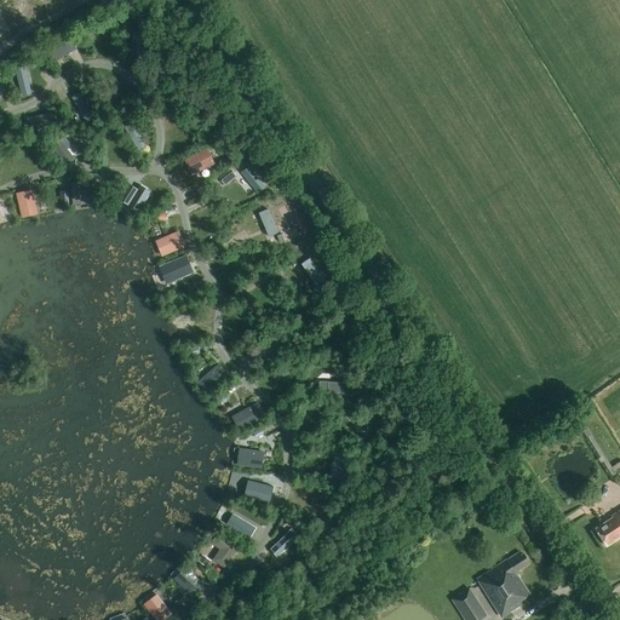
[(72,41),(46,53),(50,63),(76,50),(72,41)]
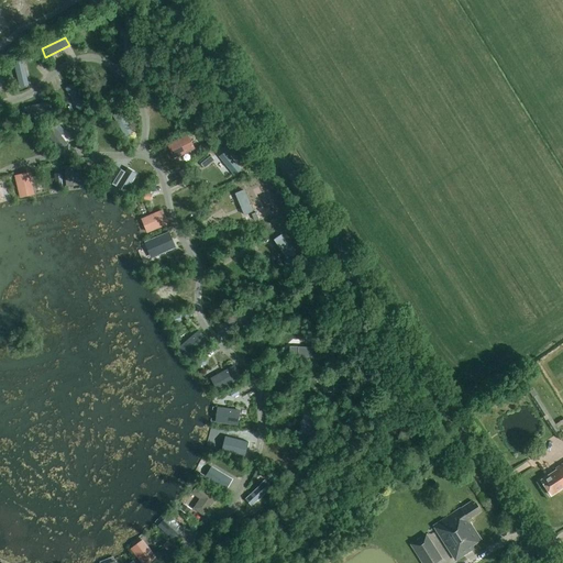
[(22,59),(13,62),(19,84),(28,81),(22,59)]
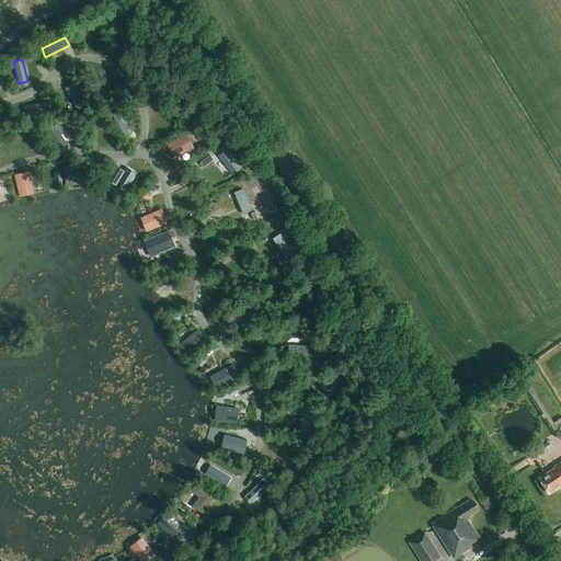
[(75,88),(67,92),(79,112),(87,107),(75,88)]
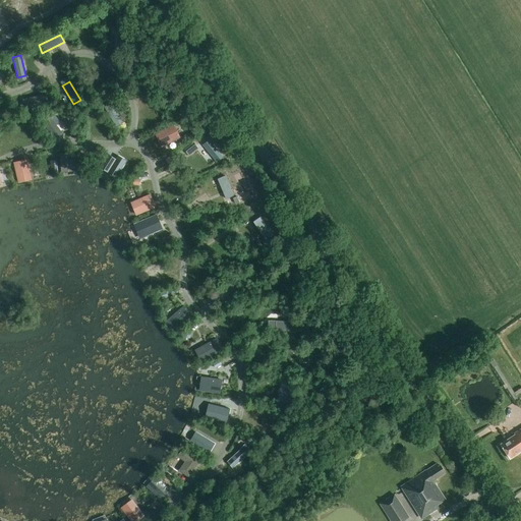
[(111,91),(105,94),(109,100),(114,97),(111,91)]
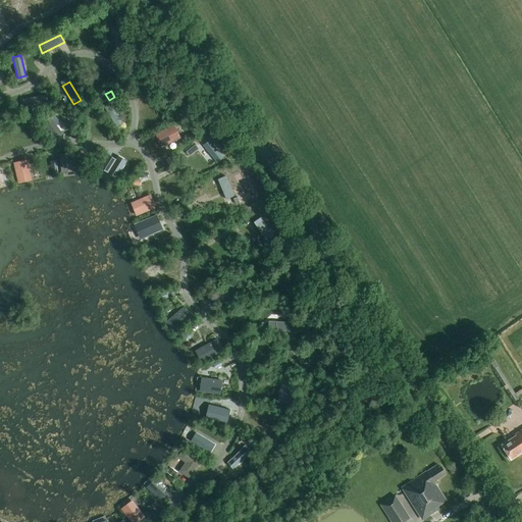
[(47,95),(27,99),(29,107),(48,103),(47,95)]
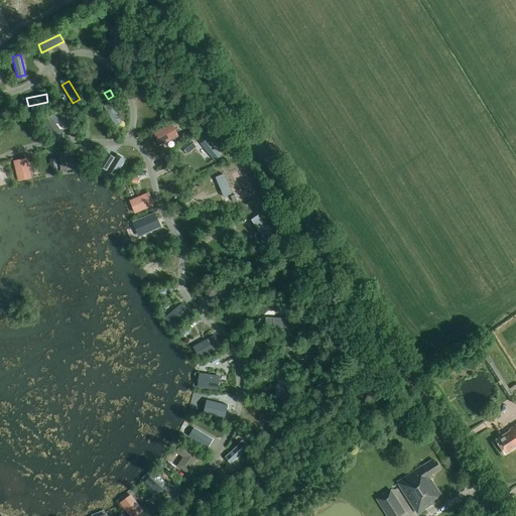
[(122,122),(110,101),(102,105),(115,126),(122,122)]
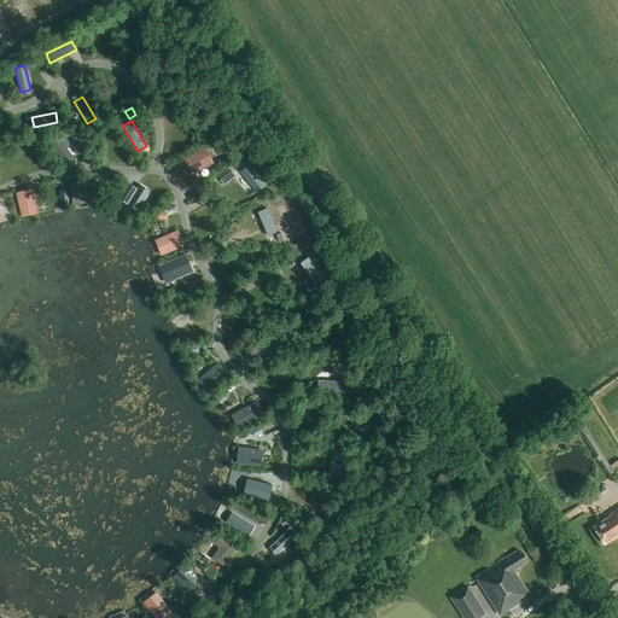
[(74,158),(56,135),(47,143),(65,165),(74,158)]
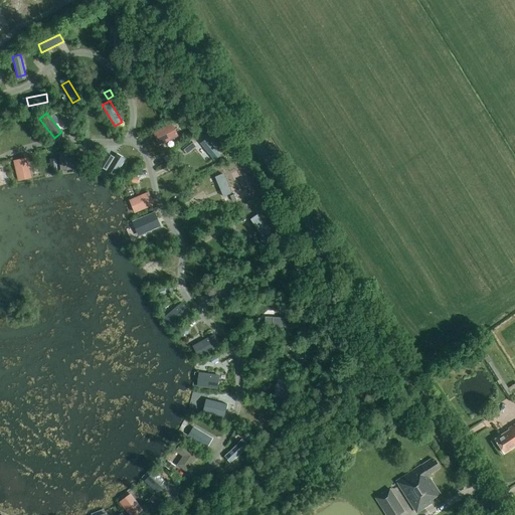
[(178,137),(172,124),(153,133),(159,146),(178,137)]
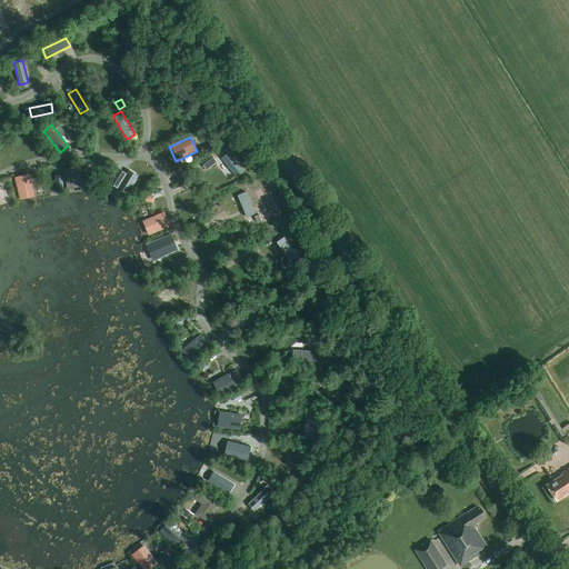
[(221,159),(237,178),(243,172),(229,153),(221,159)]
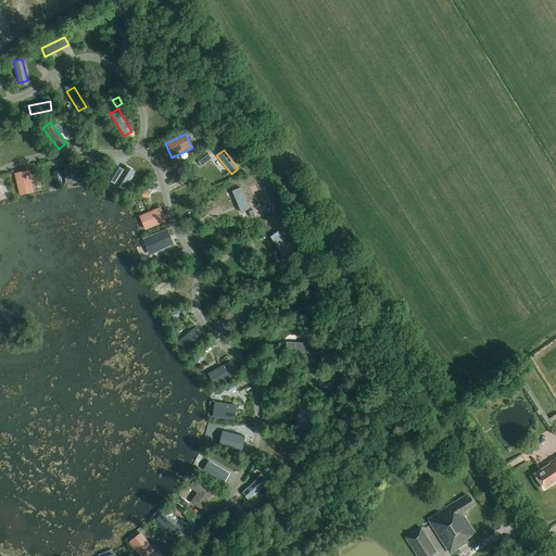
[(79,182),(77,163),(63,164),(65,185),(79,182)]
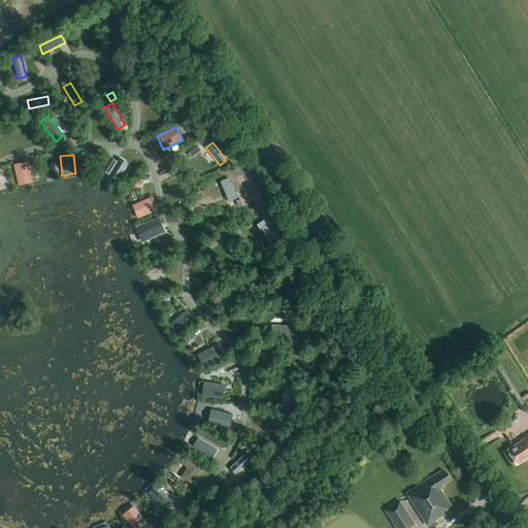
[(176,164),(173,158),(167,161),(170,167),(176,164)]
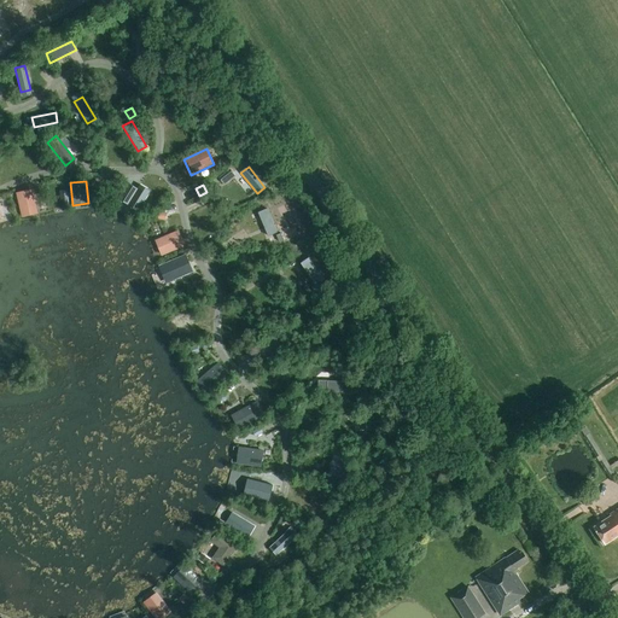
[(133,207),(135,202),(145,208),(153,192),(144,187),(140,193),(130,187),(123,202),(133,207)]
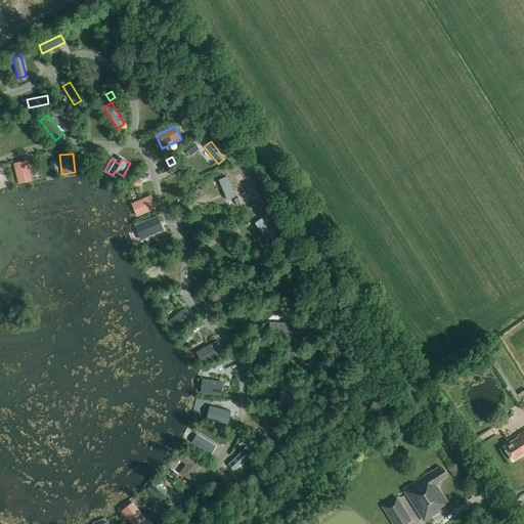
[(33,181),(28,160),(13,164),(17,184),(33,181)]
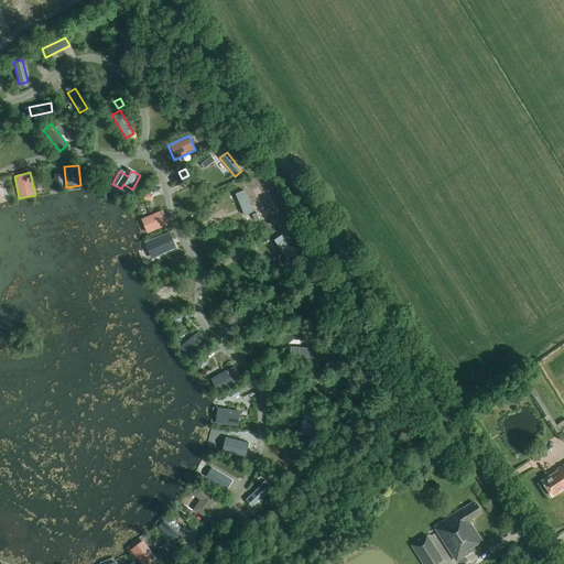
[(246,190),(238,194),(247,215),(255,213),(246,190)]
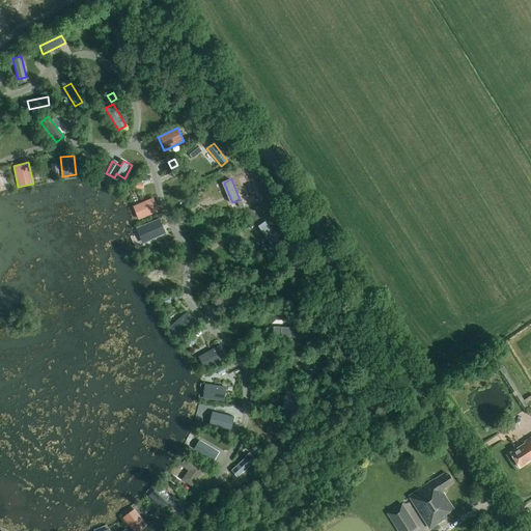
[(159,212),(152,197),(133,206),(139,220),(159,212)]
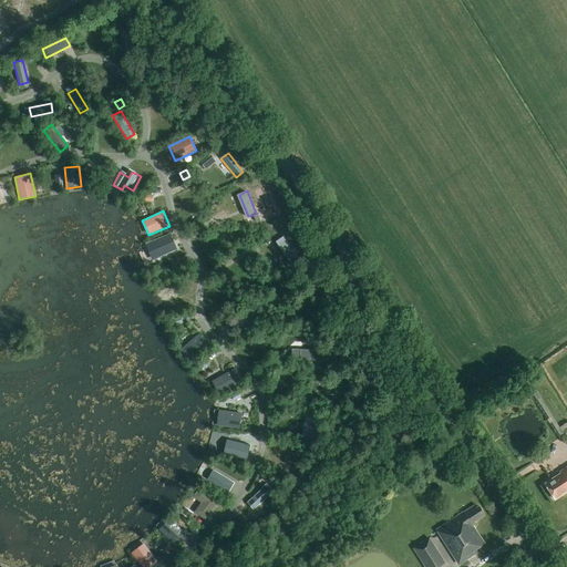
[(237,230),(210,238),(214,248),(239,240),(237,230)]
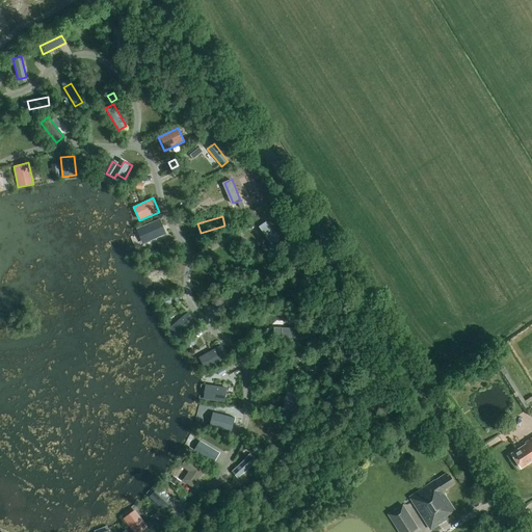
[(165,234),(159,219),(141,227),(149,241),(165,234)]
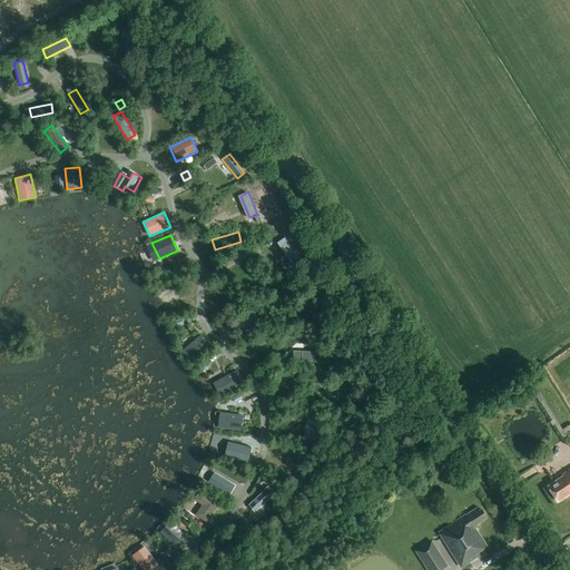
[(285,235),(277,242),(291,261),(298,255),(285,235)]
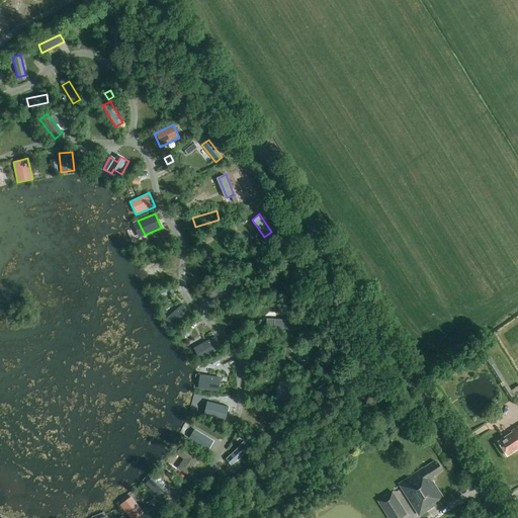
[(163,240),(157,243),(159,248),(166,245),(163,240)]
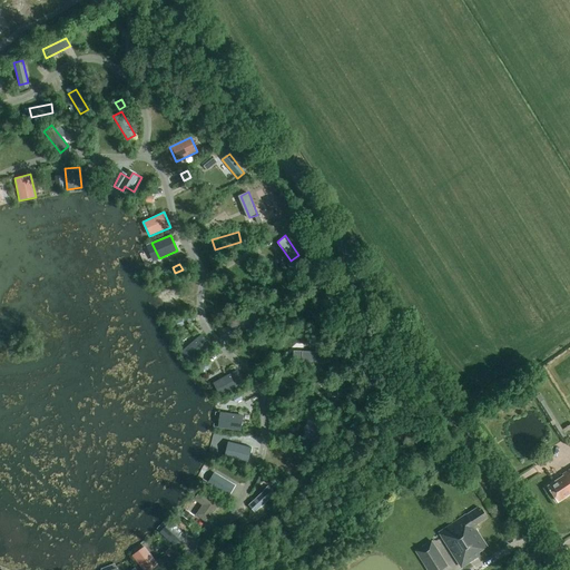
[(257,317),(253,308),(229,320),(234,330),(257,317)]
